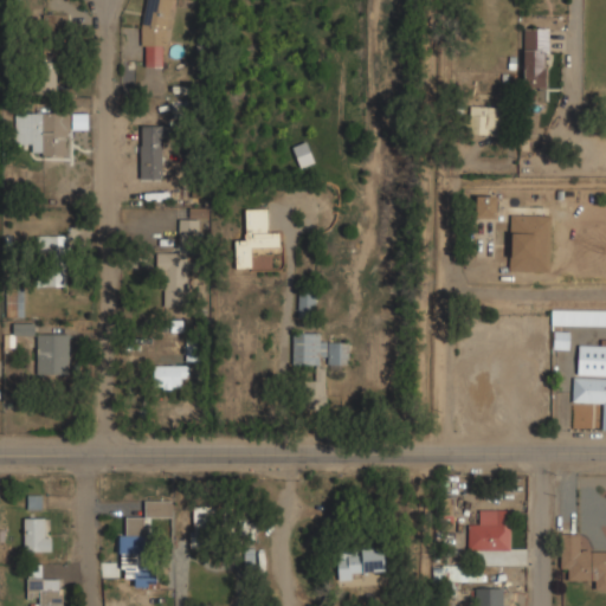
[(144,68),(162,68),(162,45),(173,45),(173,0),(142,0),(142,46),(144,46),(144,68)]
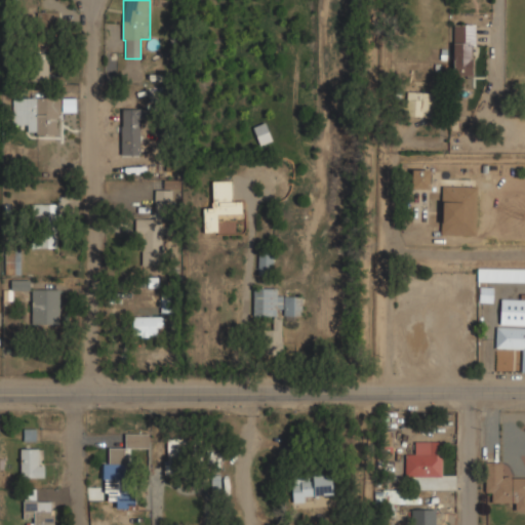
[(57,12),(38,12),(38,26),(58,26),(57,12)]
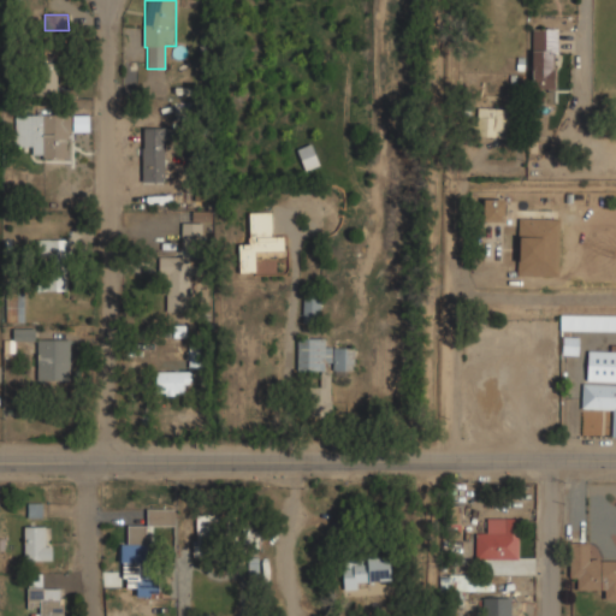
[(558,28),(532,28),(532,89),(558,89),(558,28)]
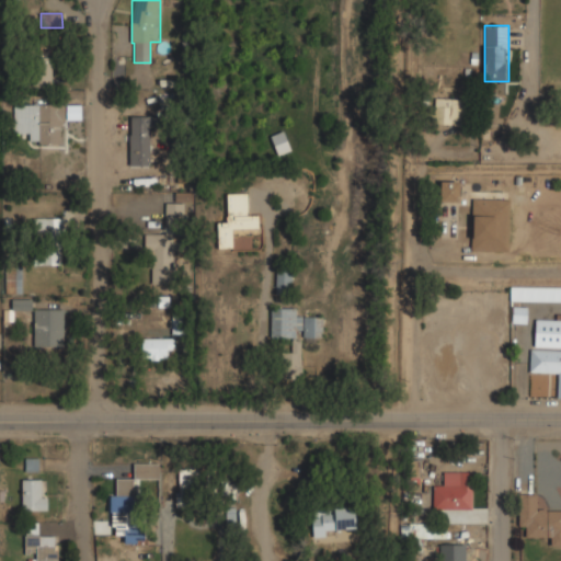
[(52,84),(52,47),(33,47),(32,84),(52,84)]
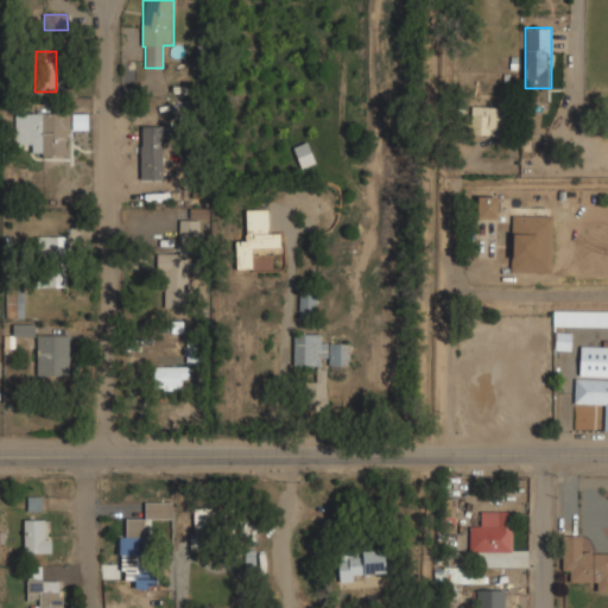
[(472,134),(504,134),(504,106),(472,106),(472,134)]
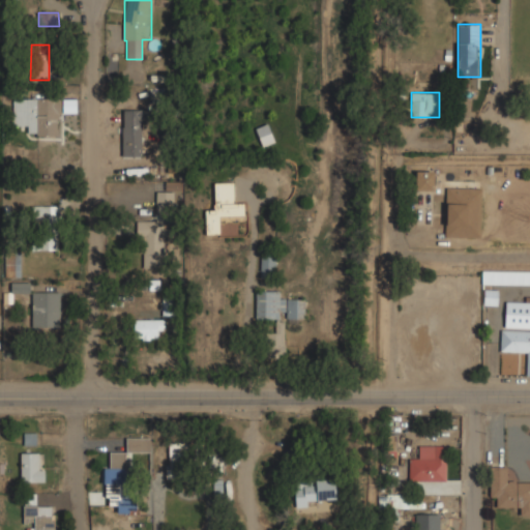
[(12,126),(27,125),(27,135),(57,135),(57,113),(61,113),(61,98),(12,99),(12,126)]
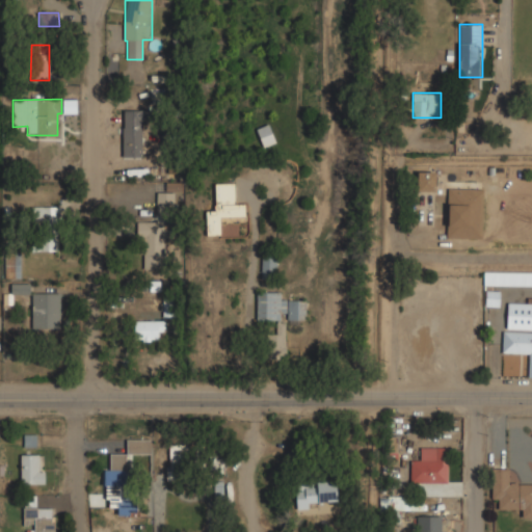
[(63,113),(76,113),(76,100),(62,100),(63,113)]
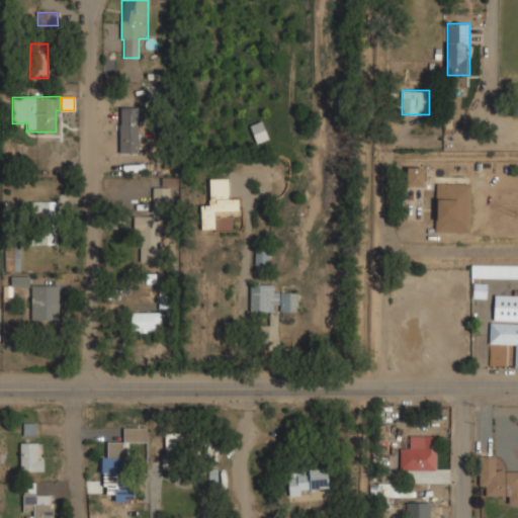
[(120,106),(119,153),(139,153),(139,117),(144,117),(144,107),(120,106)]
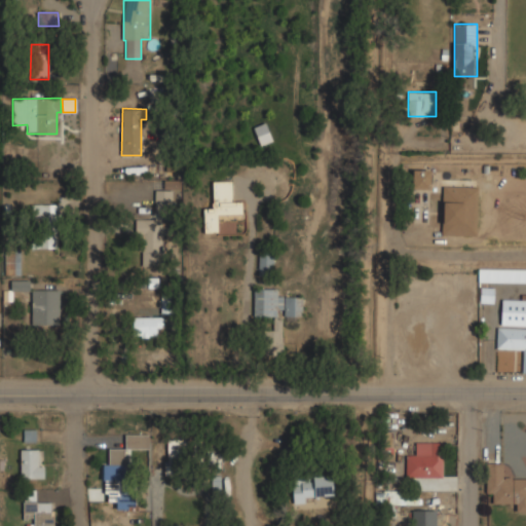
[(261,145),(271,141),(266,124),(256,128),(261,145)]
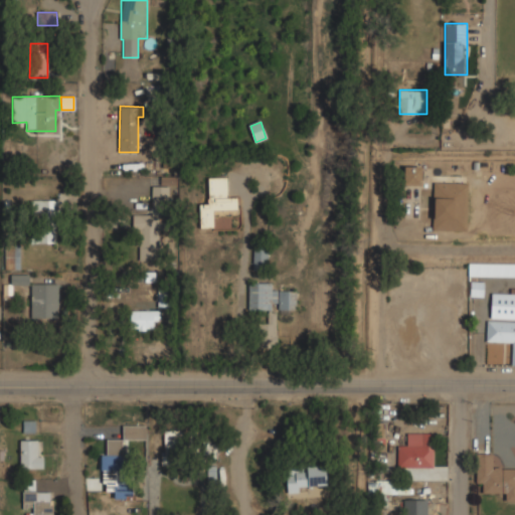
[(421,166),(404,166),(404,185),(421,185),(421,166)]
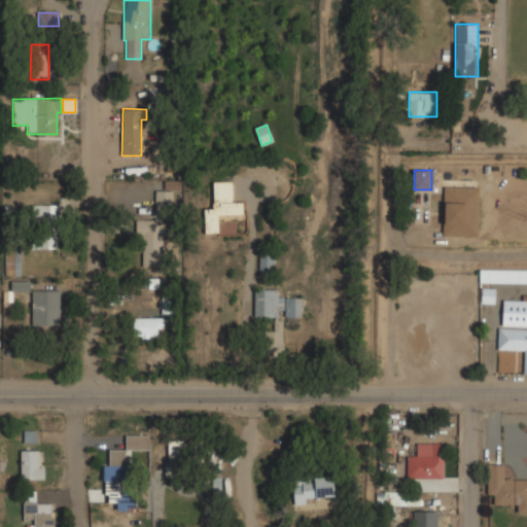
[(233,181),(213,181),(214,211),(204,211),(205,234),(222,233),(222,215),(244,215),(244,202),(234,202),(233,181)]
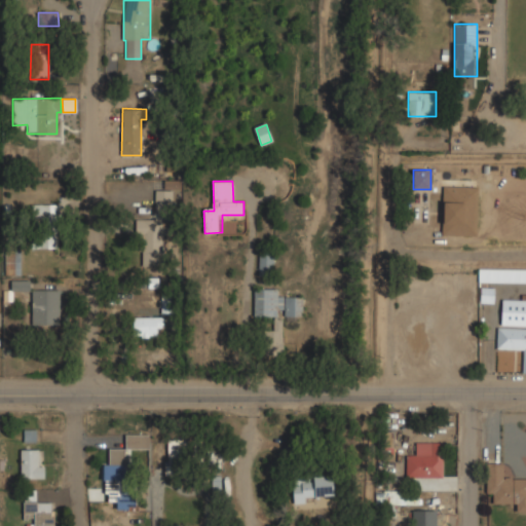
[(443,236),(478,236),(478,186),(443,186),(443,236)]
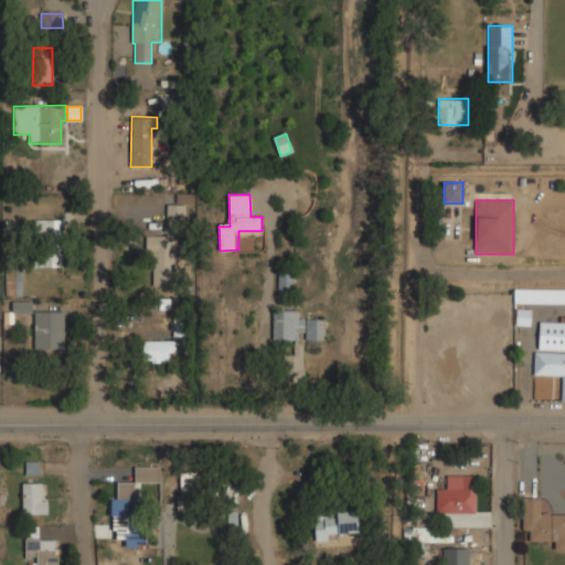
[(167,204),(166,225),(184,226),(184,204),(167,204)]
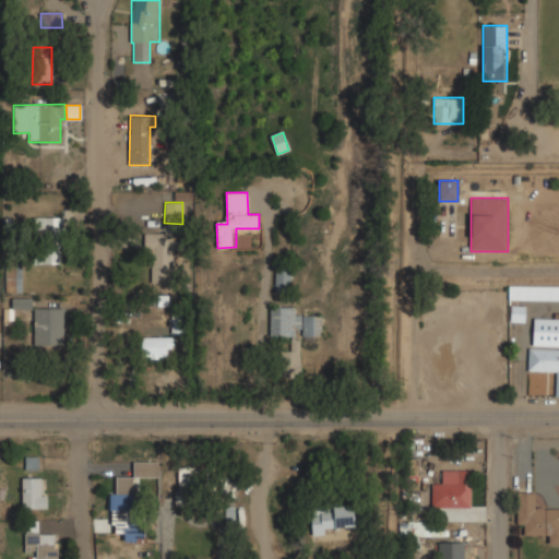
[(62,263),(61,216),(34,217),(34,264),(62,263)]
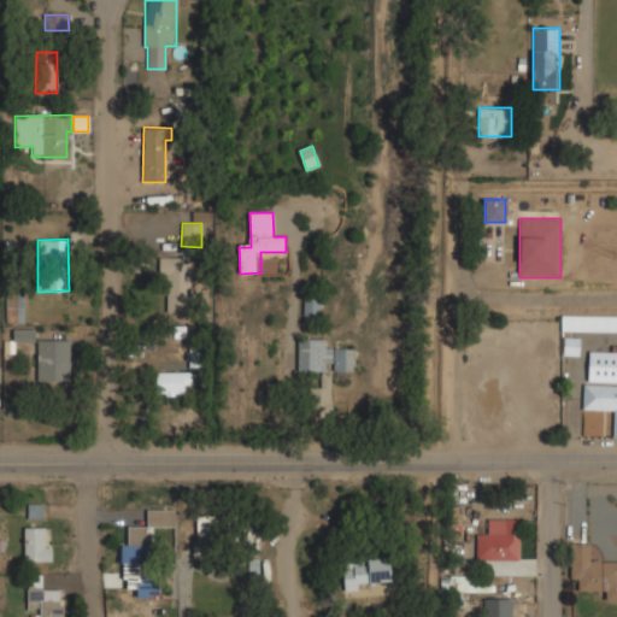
[(189,258),(163,257),(162,311),(189,312),(189,258)]
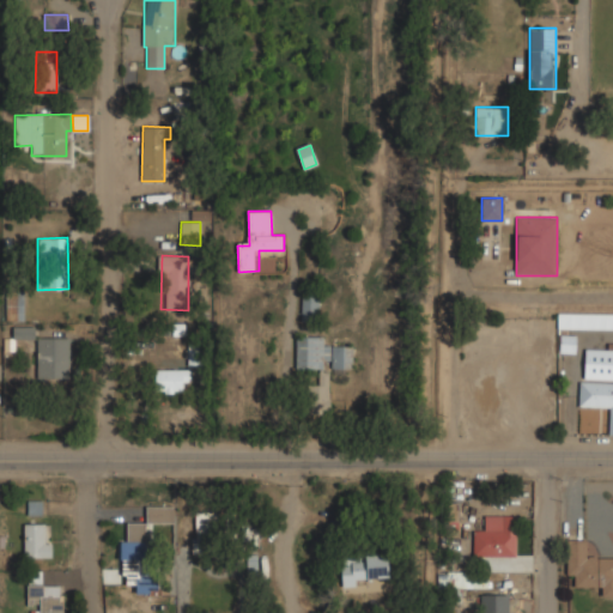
[(320,291),(302,291),(302,320),(320,320),(320,291)]
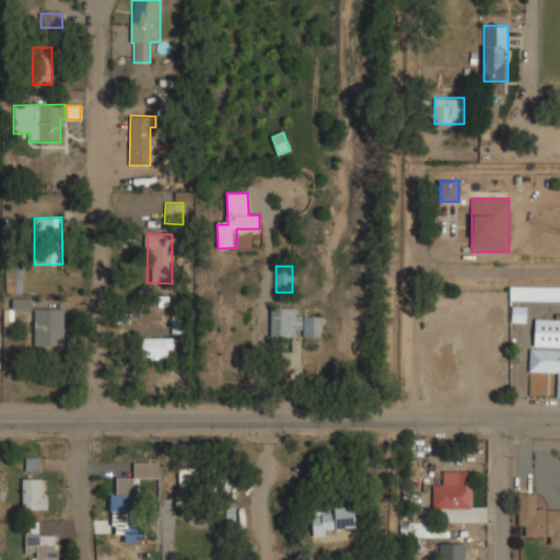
[(21,267),(4,267),(6,293),(22,292),(21,267)]
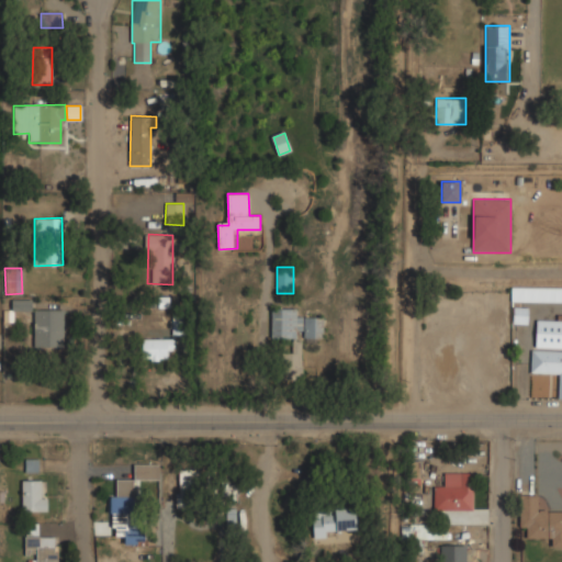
[(529,303),(561,303),(561,288),(513,288),(512,325),(529,325),(529,303)]
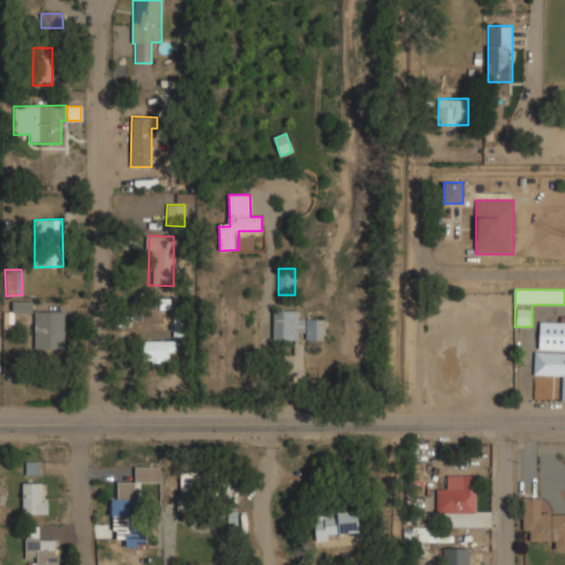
[(33,349),(63,349),(64,311),(34,310),(33,349)]
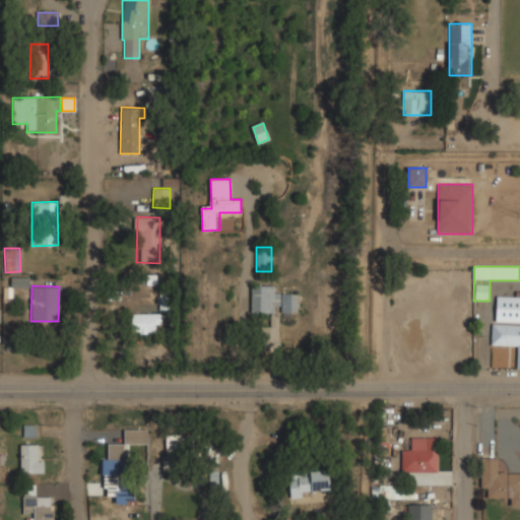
[(252,313),(296,313),(296,297),(279,297),(279,285),(252,285),(252,313)]
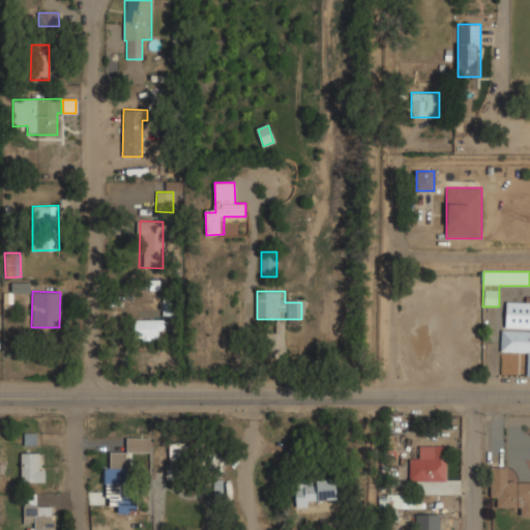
[(529,328),(529,301),(506,301),(506,328),(529,328)]
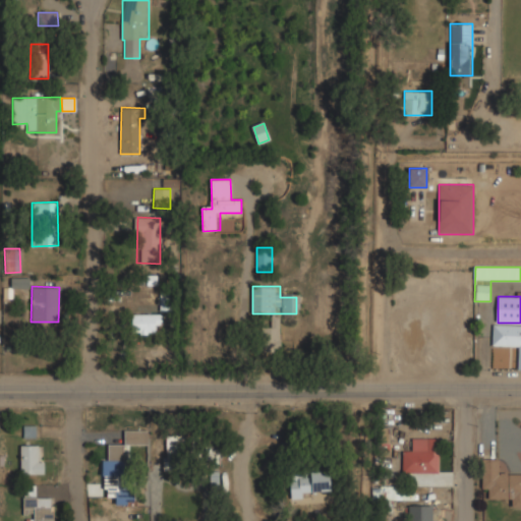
[(131,333),(158,334),(159,314),(131,313),(131,333)]
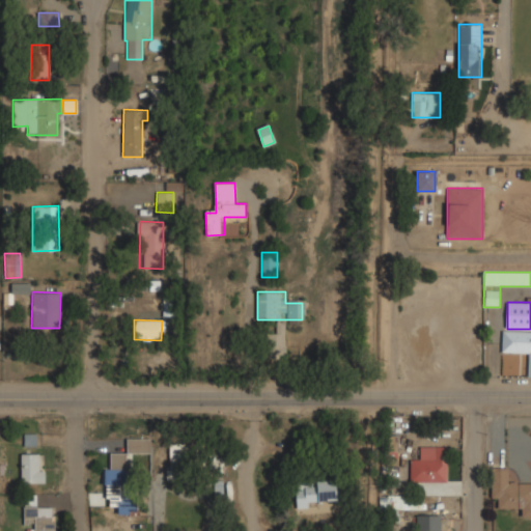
[(267,333),(267,360),(286,360),(286,323),(277,323),(277,333),(267,333)]
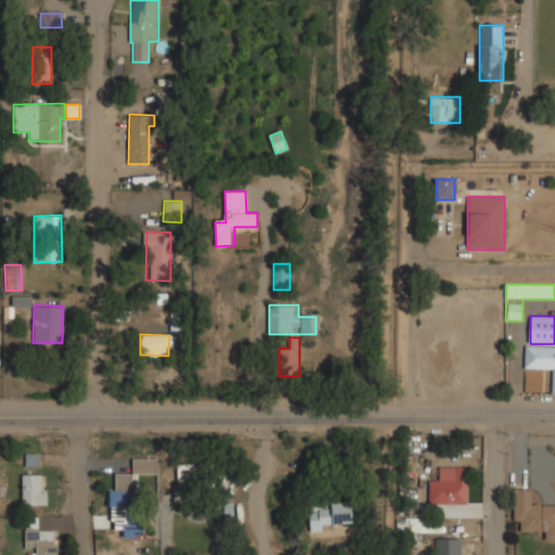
[(554,346),(525,346),(525,370),(550,370),(550,394),(554,394),(554,346)]
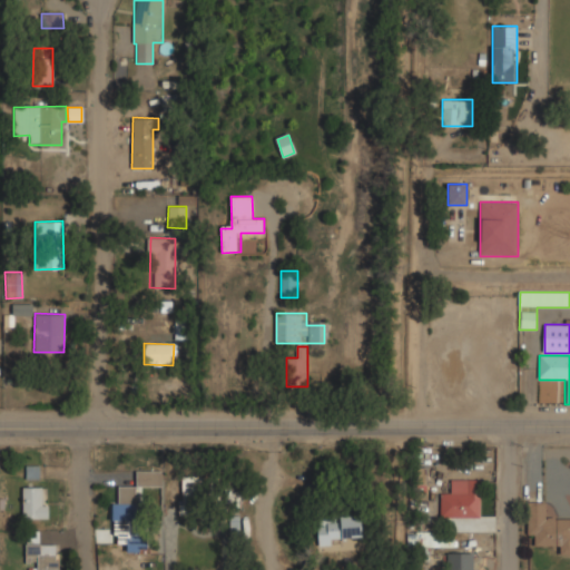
[(137,487),(163,488),(163,471),(137,471),(136,485),(114,485),(114,526),(137,526),(137,487)]
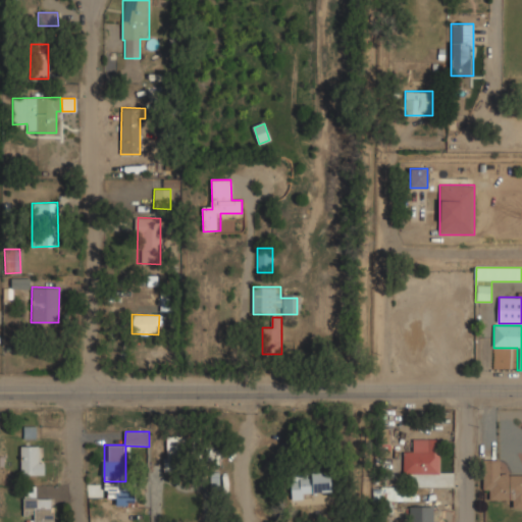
[(166,472),(193,472),(193,436),(166,436),(166,472)]
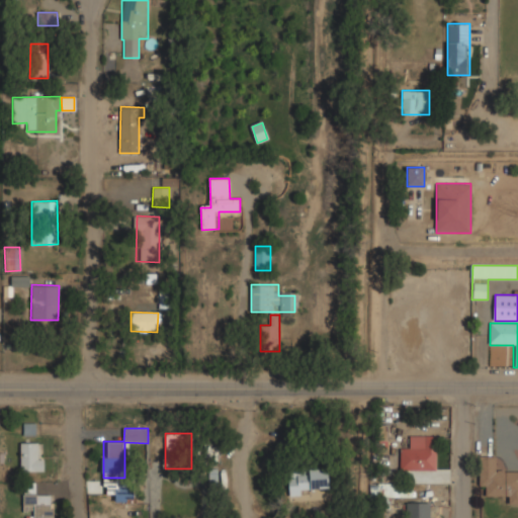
[(436,435),(410,435),(410,447),(401,447),(401,470),(436,470),(436,435)]
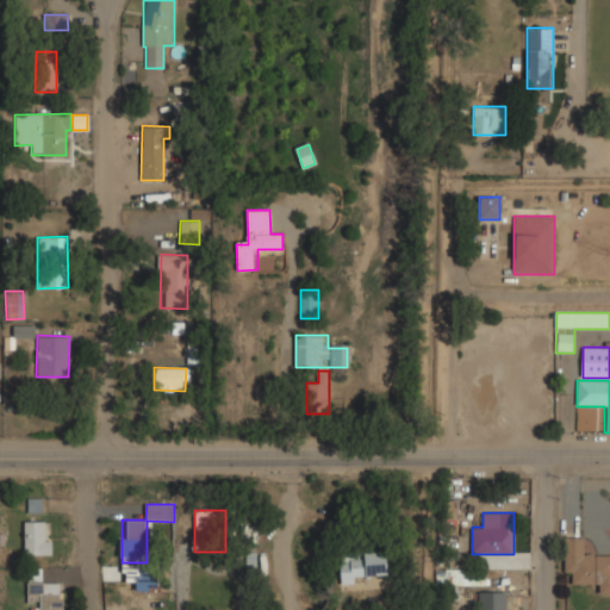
[(51,555),(51,521),(24,521),(24,555),(51,555)]
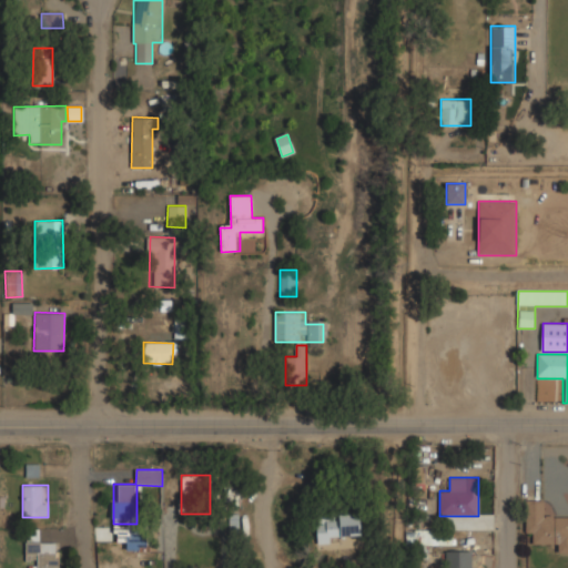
[(223,488),(224,501),(239,500),(237,487),(223,488)]
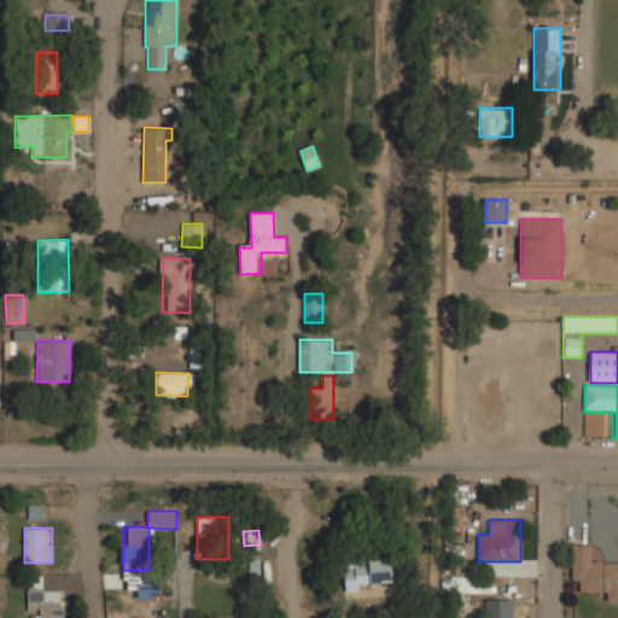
[(593,546),(571,546),(571,581),(581,581),(581,592),(605,592),(605,601),(617,601),(617,563),(593,563),(593,546)]
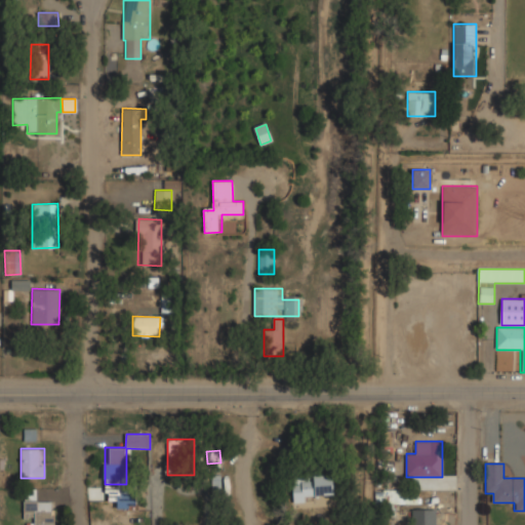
[(292,476),(292,498),(332,497),(332,476),(292,476)]
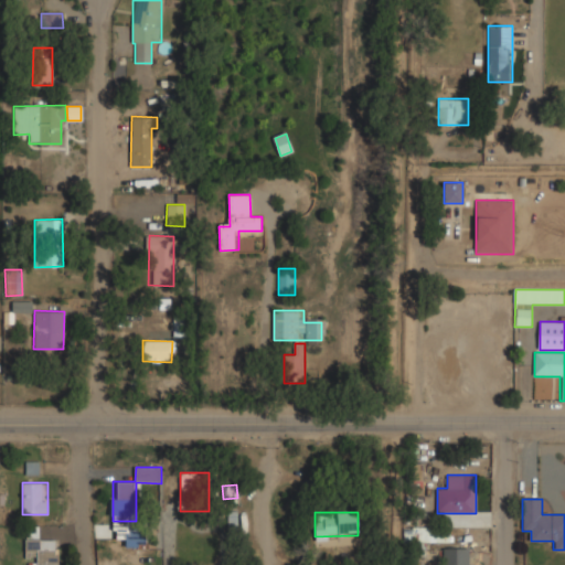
[(449,542),(449,528),(414,528),(414,541),(449,542)]
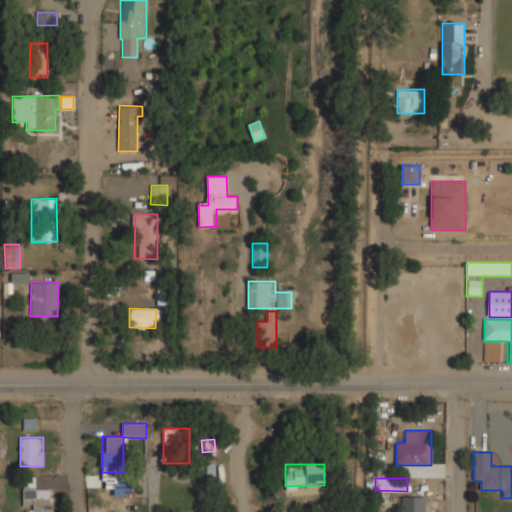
[(33,511),(52,511),(52,489),(23,489),(23,506),(33,506),(33,511)]
